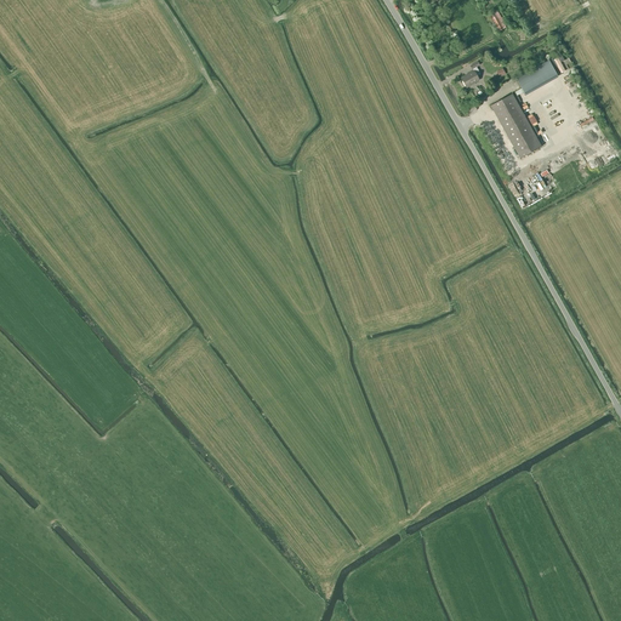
[(497,33),(500,32),(503,29),(502,28),(506,27),(497,11),(488,16),(497,33)]
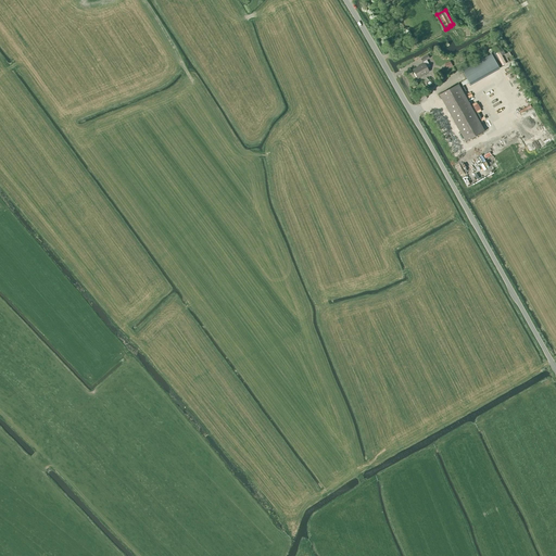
[(506,65),(509,63),(503,51),(500,52),(506,65)]
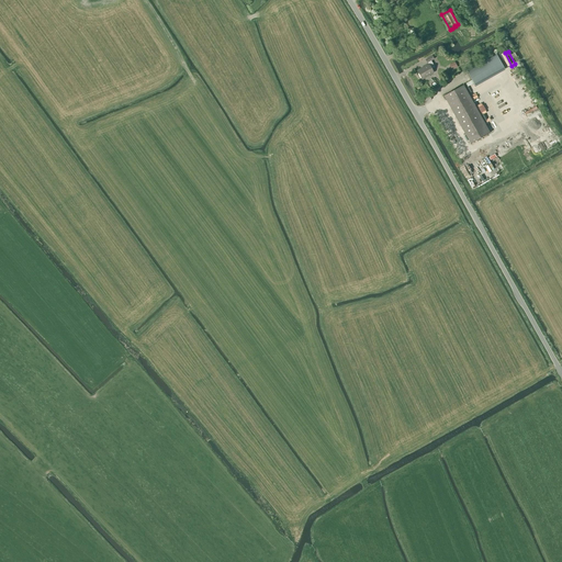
[(505,54),(502,55),(508,68),(512,66),(505,54)]
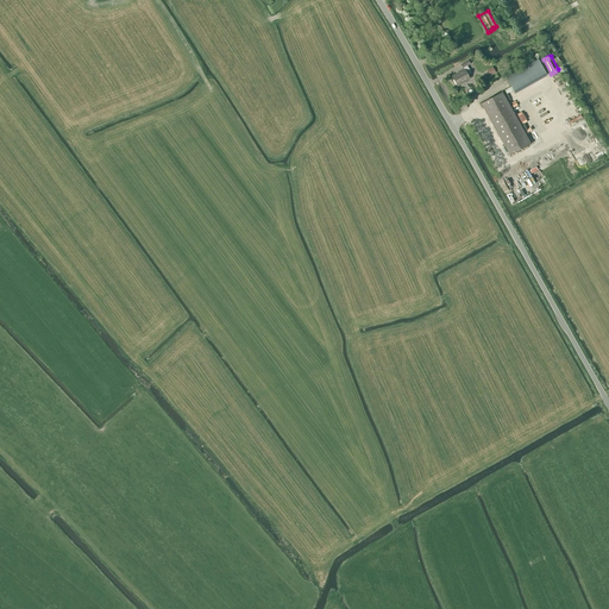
[(515,94),(547,76),(538,60),(506,77),(515,94)]
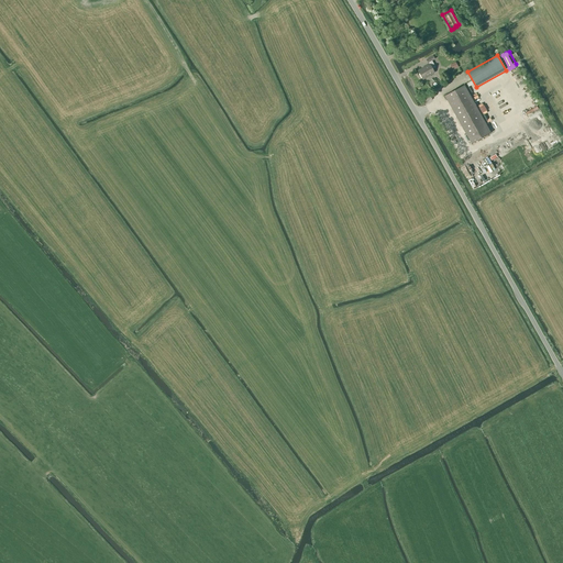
[(435,67),(431,61),(434,59),(433,56),(426,59),(428,63),(429,63),(429,64),(423,67),(424,68),(418,72),(422,80),(427,77),(434,73),(432,69),(435,67)]
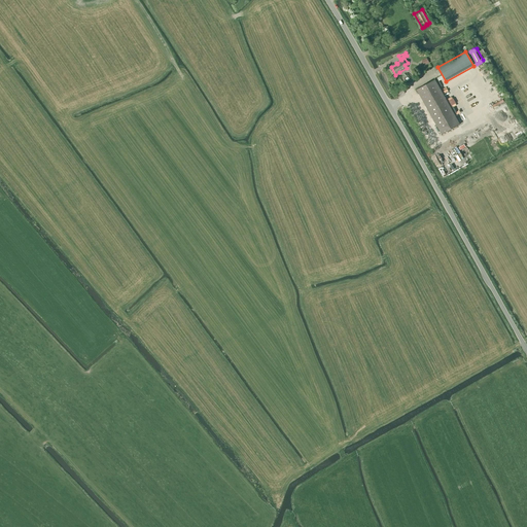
[(442,135),(459,125),(434,80),(416,90),(442,135)]
